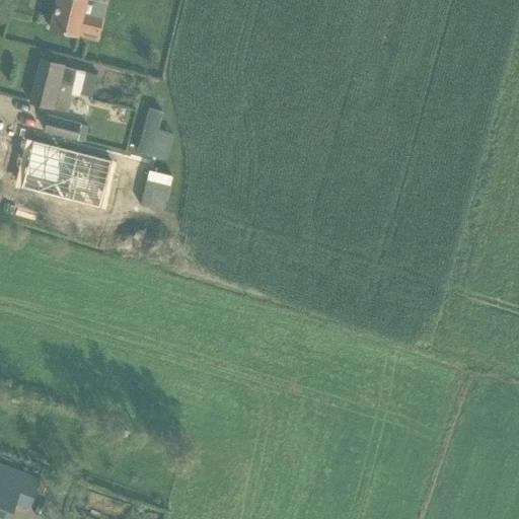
[(76,30),(96,35),(100,19),(80,14),(83,0),(55,0),(49,28),(75,35),(76,30)]
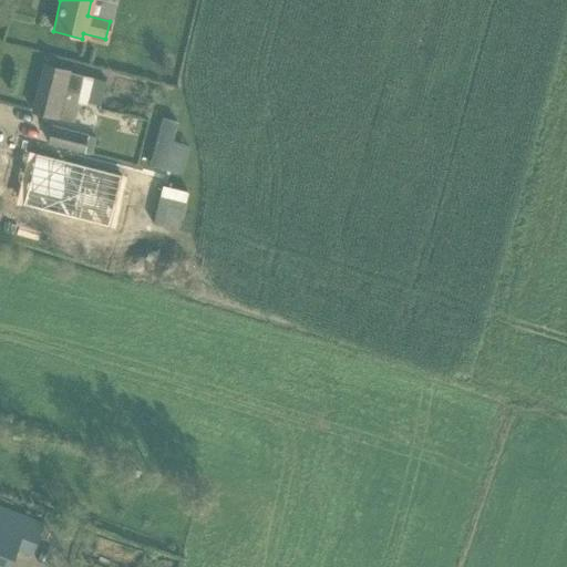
[(26,130),(62,138),(79,73),(42,64),(26,130)]
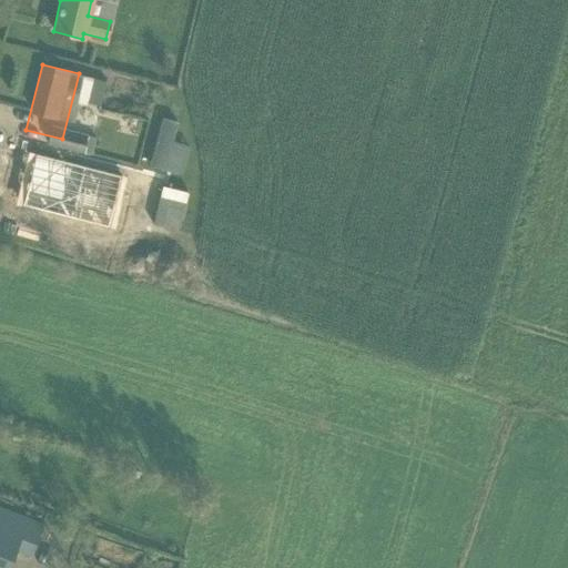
[(162,119),(149,165),(163,170),(176,123),(162,119)]
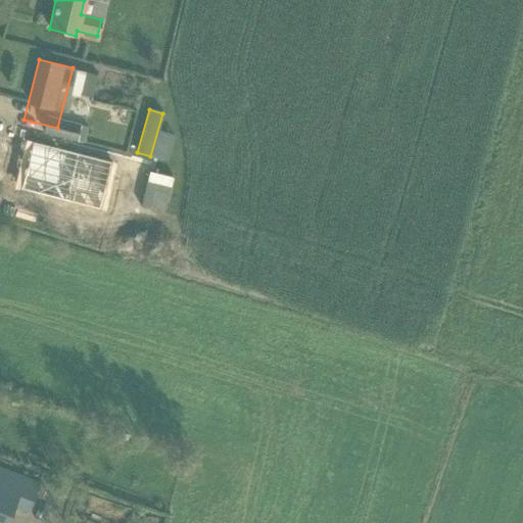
[(110,161),(32,141),(19,189),(98,208),(110,161)]
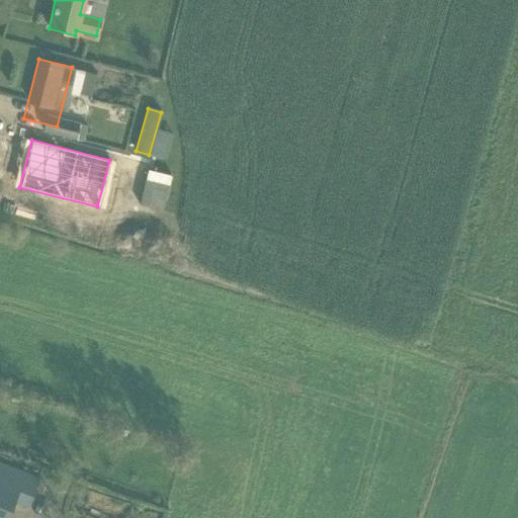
[(0,517),(6,517),(13,502),(27,508),(39,479),(0,462),(0,517)]
